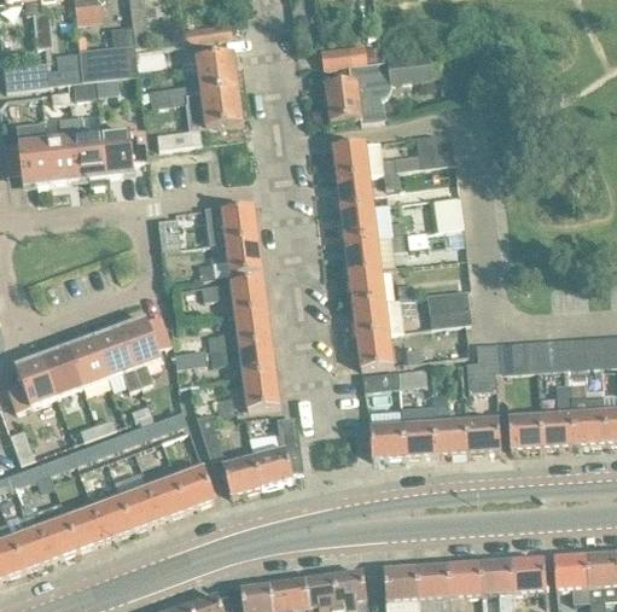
[(39,0),(5,0),(6,4),(24,1),(27,16),(34,15),(34,13),(40,12),(39,0)]
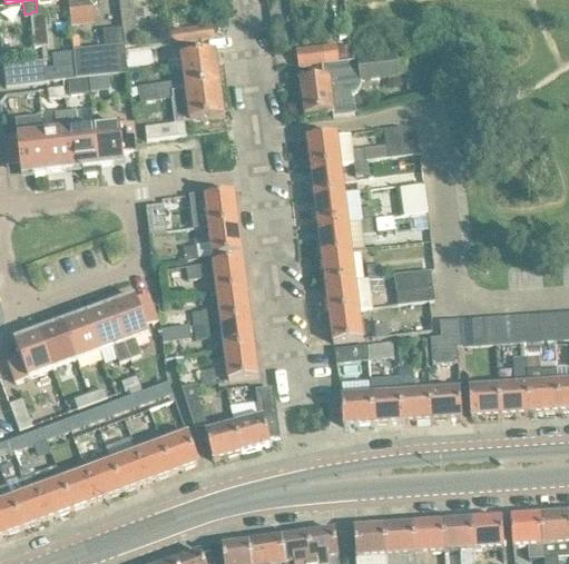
[(119,0),(124,42),(125,43),(138,41),(133,0),(119,0)]
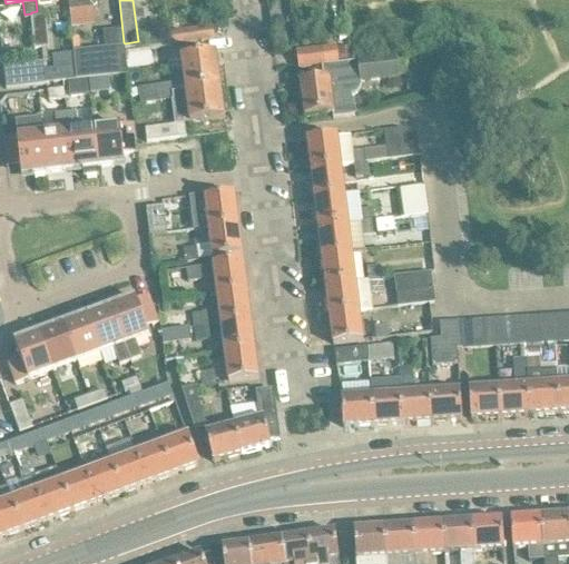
[(43,10),(37,11),(31,12),(31,13),(32,28),(39,28),(39,25),(46,25),(43,10)]
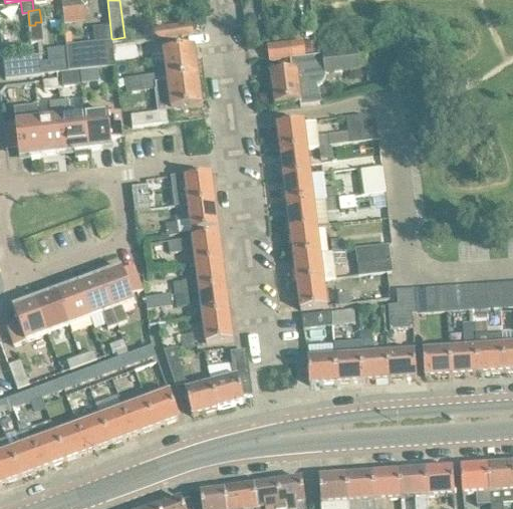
[(152,36),(172,34),(192,31),(191,20),(151,25),(152,36)]
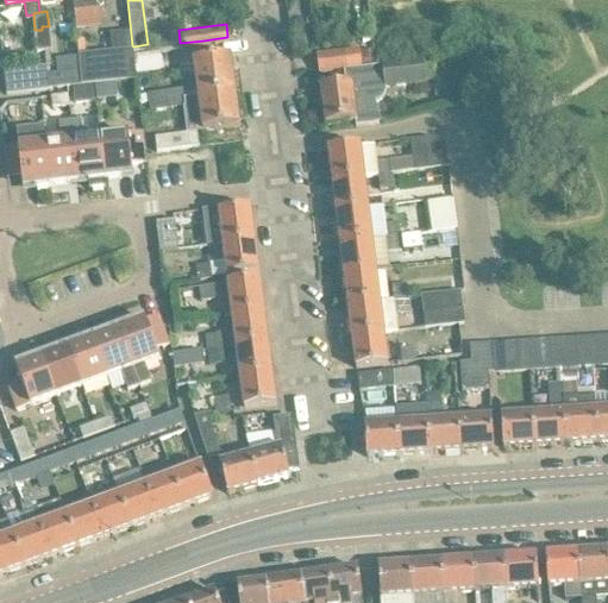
[(50,45),(49,26),(42,26),(42,30),(35,30),(36,46),(50,45)]
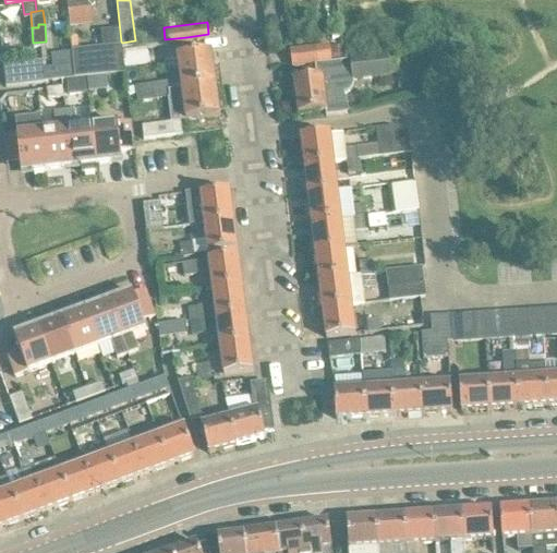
[(331,55),(329,40),(290,45),(292,60),(331,55)]
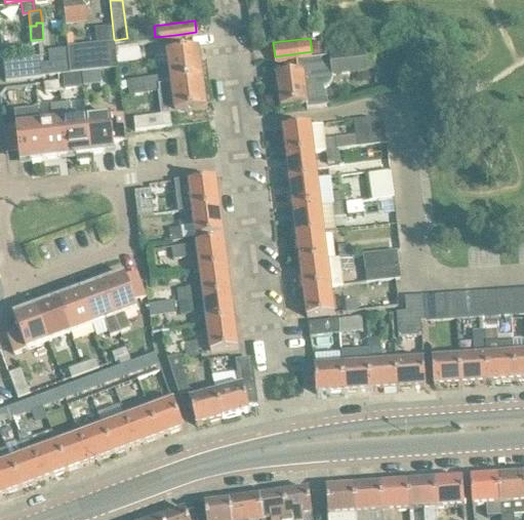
[(117,65),(115,40),(114,39),(67,43),(69,58),(70,70),(117,65)]
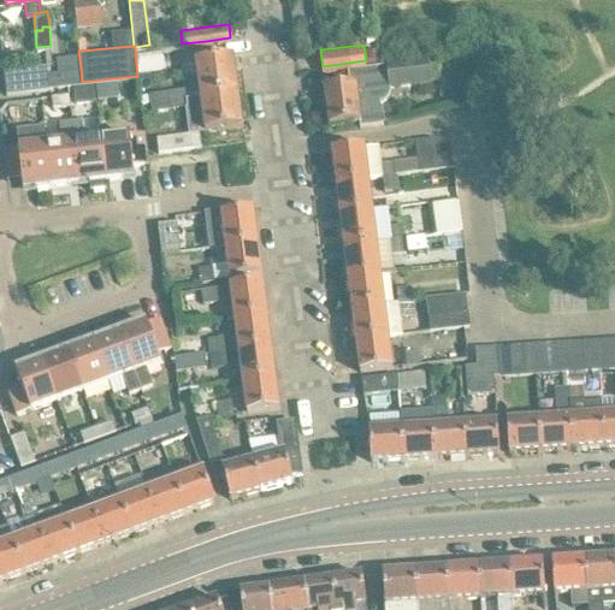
[(237,88),(232,53),(195,58),(200,93),(237,88)]
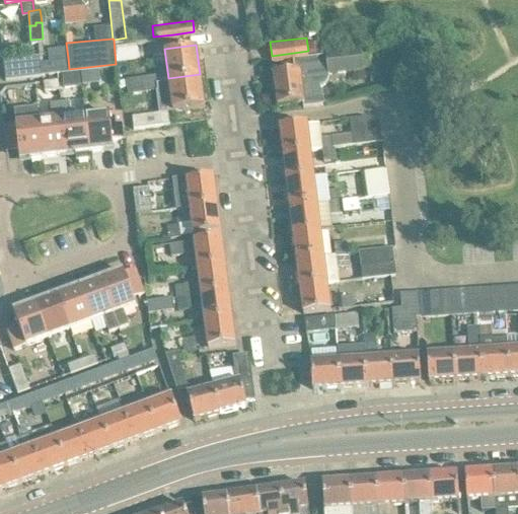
[(324,80),(325,78),(327,74),(327,69),(362,64),(369,63),(367,47),(360,48),(360,46),(291,55),(293,68),(272,71),(277,103),(302,99),(302,103),(318,101),(324,100),(319,83),(320,82),(322,82),(323,81),(324,80)]
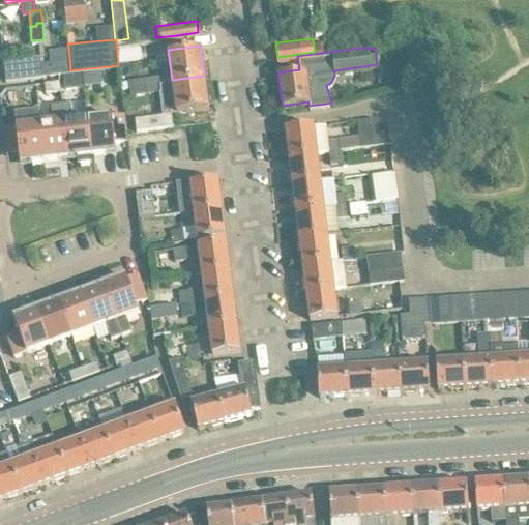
[(41,74),(40,62),(39,54),(3,58),(4,77),(41,74)]
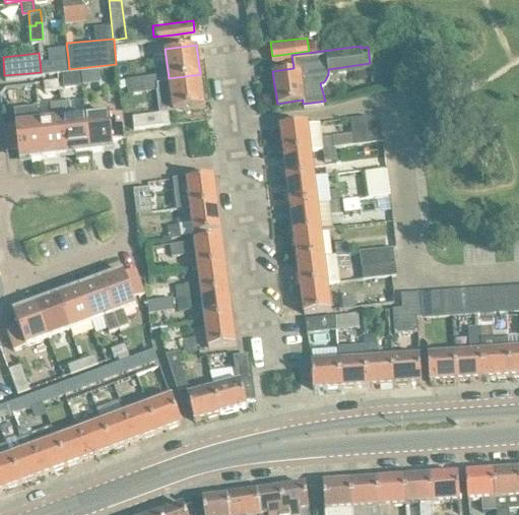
[(69,69),(68,58),(40,61),(41,72),(69,69)]
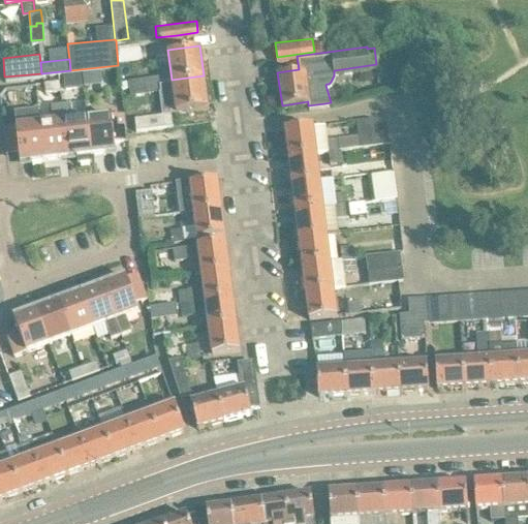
[(63,72),(64,86),(83,84),(81,70),(63,72)]
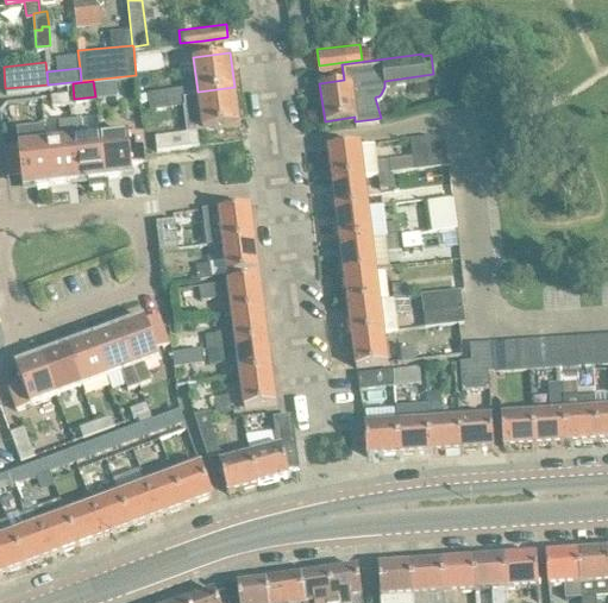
[(183,101),(182,94),(182,87),(164,89),(165,96),(168,95),(169,102),(183,101)]
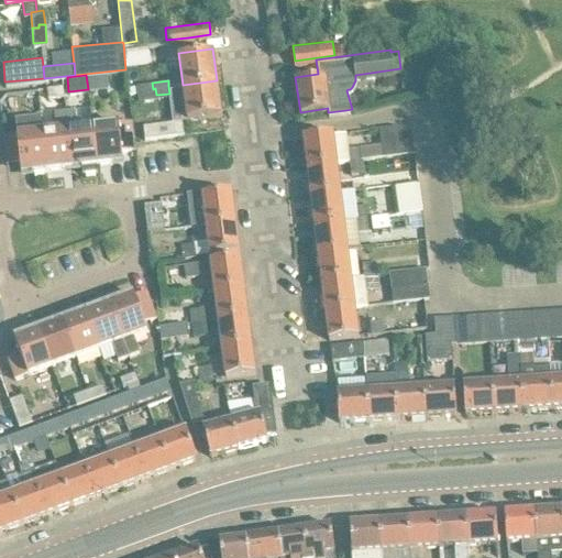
[(221,112),(217,80),(183,85),(168,87),(169,94),(173,119),(182,118),(183,118),(187,118),(221,112)]
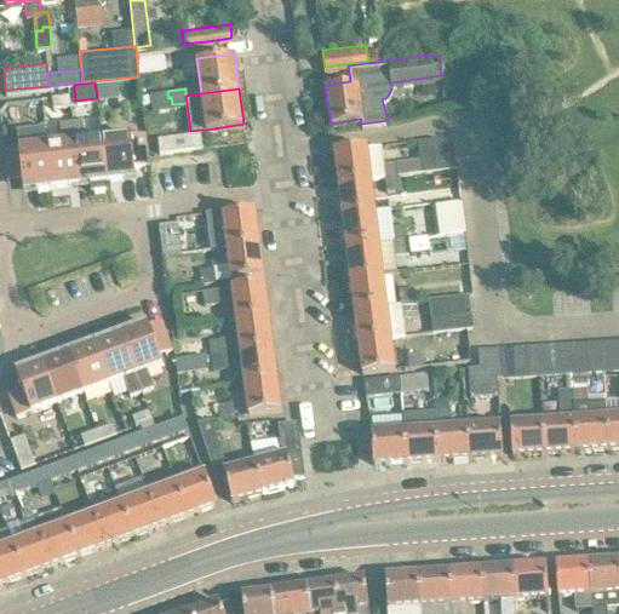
[(168,98),(167,91),(152,93),(153,107),(172,104),(171,97),(168,98)]
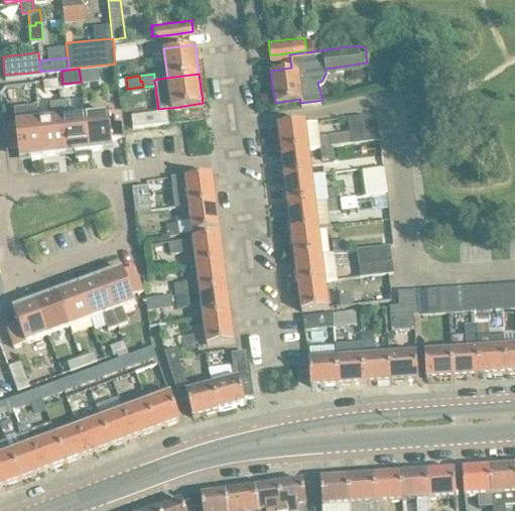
[(58,86),(57,77),(42,78),(43,88),(58,86)]
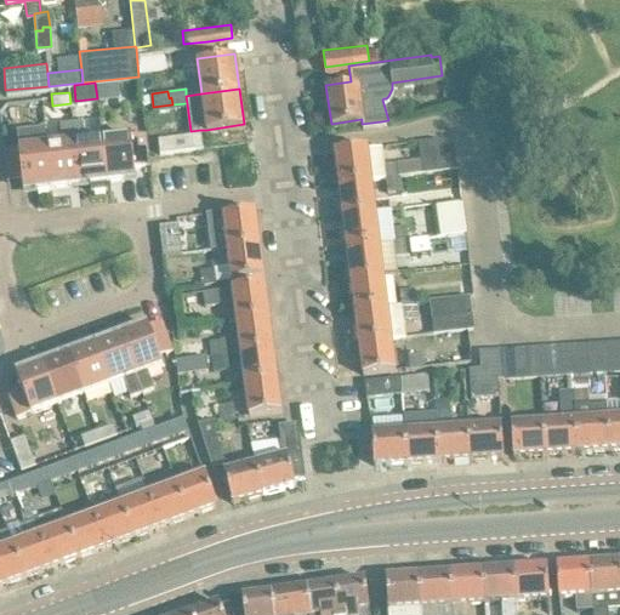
[(107,178),(101,135),(86,137),(85,118),(72,119),(74,138),(79,178),(89,177),(90,181),(107,178)]
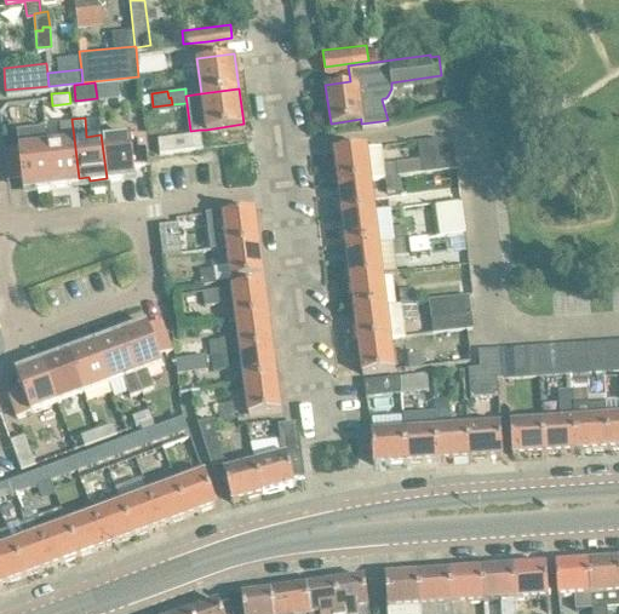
[(79,178),(74,138),(72,119),(59,120),(61,139),(46,141),(51,184),(68,183),(68,179),(79,178)]
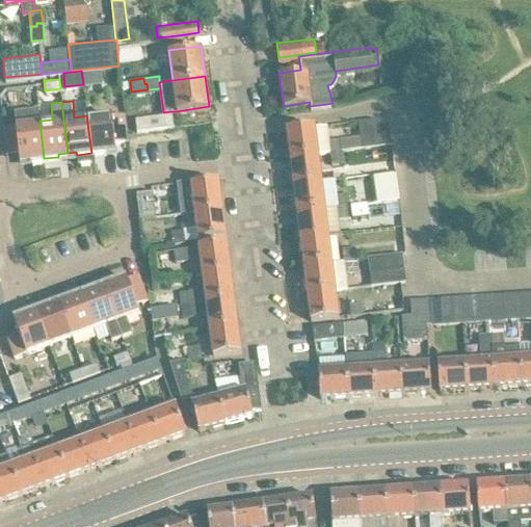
[(44,158),(40,121),(37,105),(14,108),(16,124),(3,126),(5,152),(19,151),(20,158),(29,157),(29,160),(44,158)]
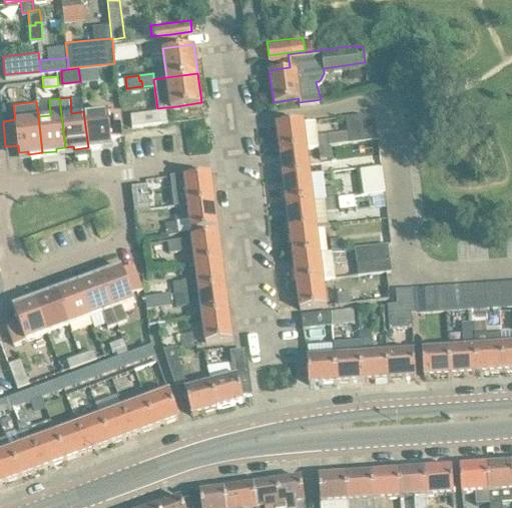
[(157,108),(130,112),(132,124),(168,120),(166,107),(165,107),(157,108)]
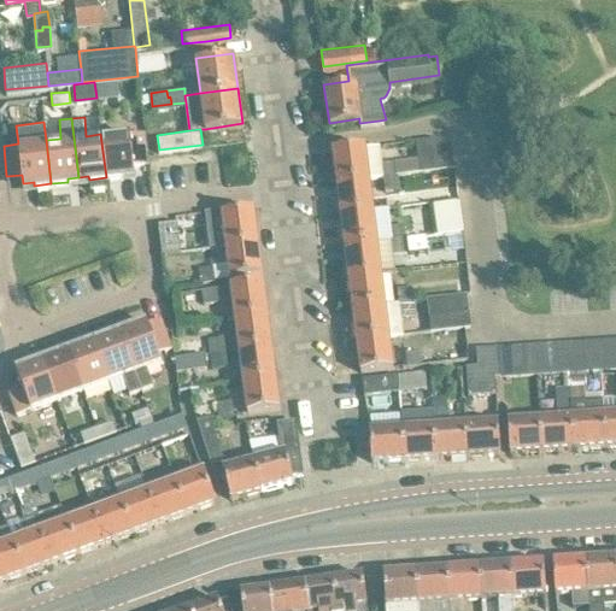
[(133,163),(147,160),(144,130),(129,131),(100,134),(106,177),(122,176),(122,172),(134,171),(133,163)]
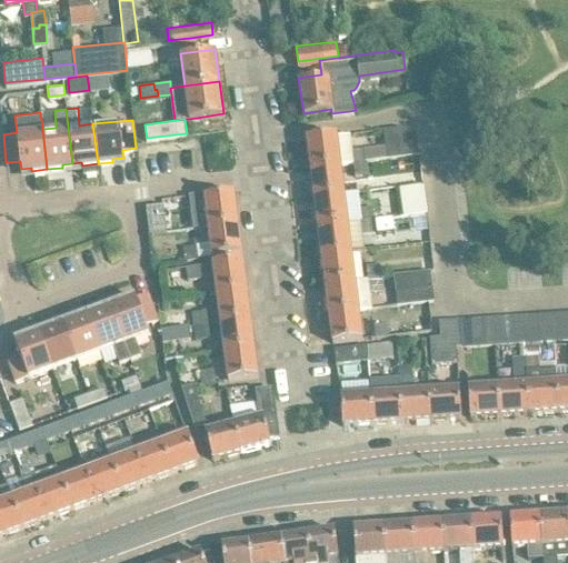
[(401,123),(382,126),(386,154),(418,151),(415,129),(407,124),(401,123)]
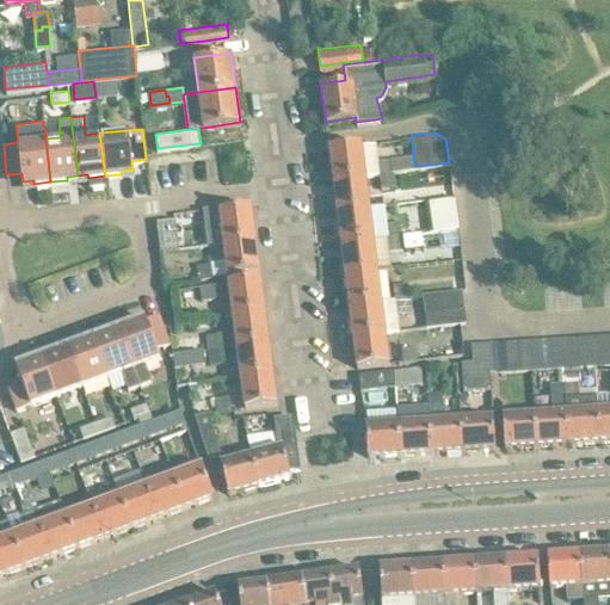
[(364,172),(361,141),(328,144),(333,177),(364,172)]
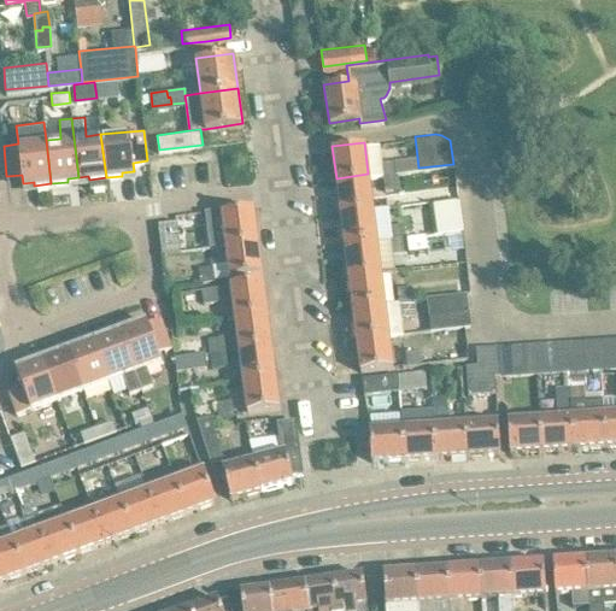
[(381,159),(382,174),(398,172),(396,158),(381,159)]
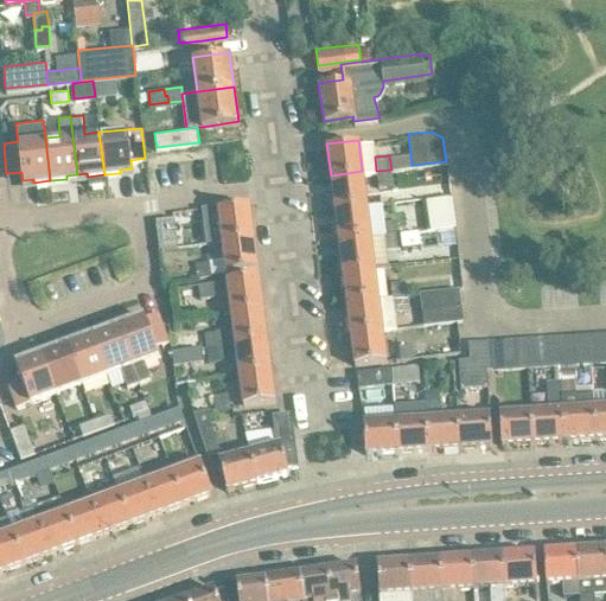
[(397,184),(412,181),(409,168),(395,170),(397,184)]
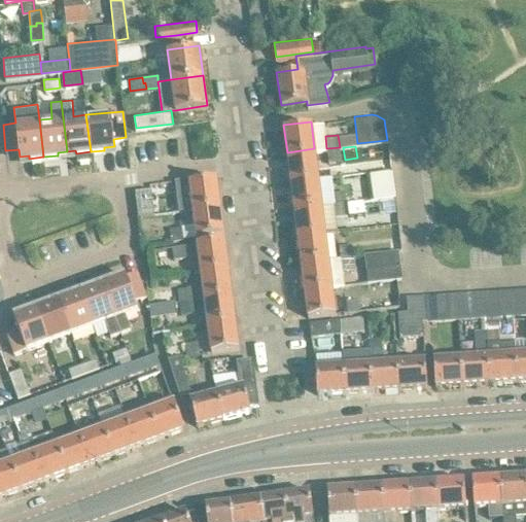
[(341,159),(340,147),(326,148),(328,161),(341,159)]
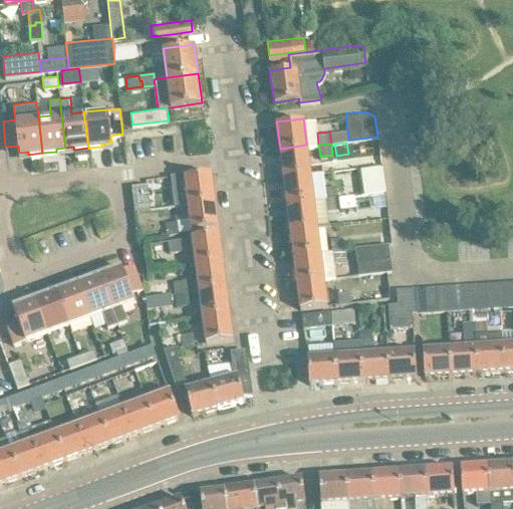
[(310,172),(306,145),(280,149),(283,175),(310,172)]
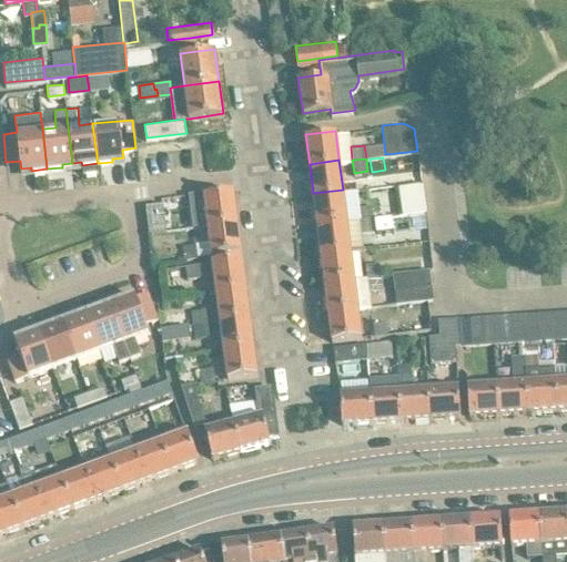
[(425,208),(422,180),(396,183),(398,198),(386,200),(387,213),(425,208)]
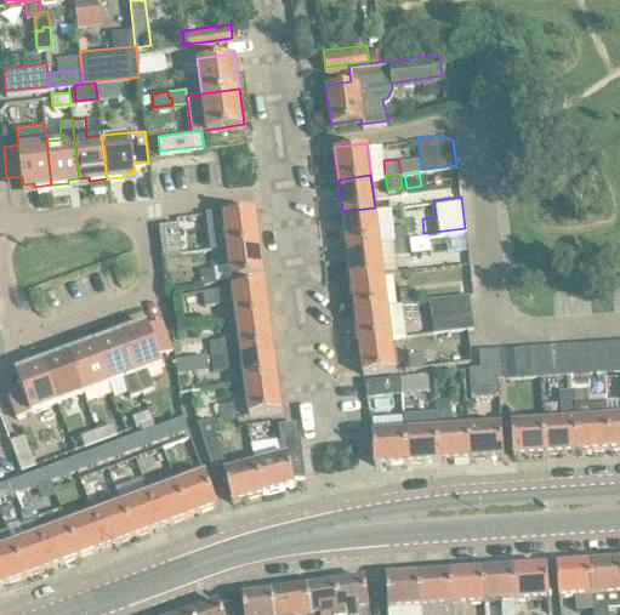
[(259,240),(255,206),(222,211),(226,244),(259,240)]
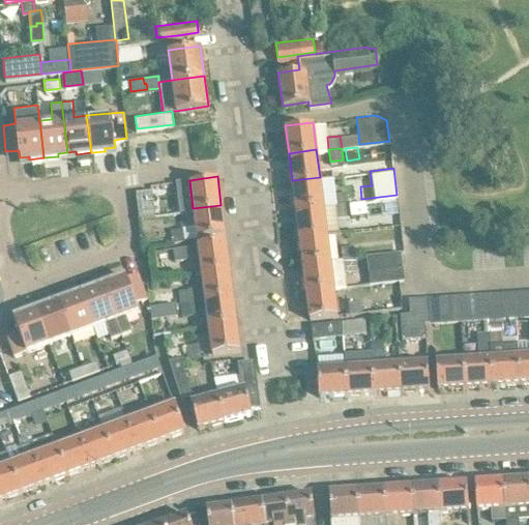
[(323,204),(320,177),(292,180),(295,207),(323,204)]
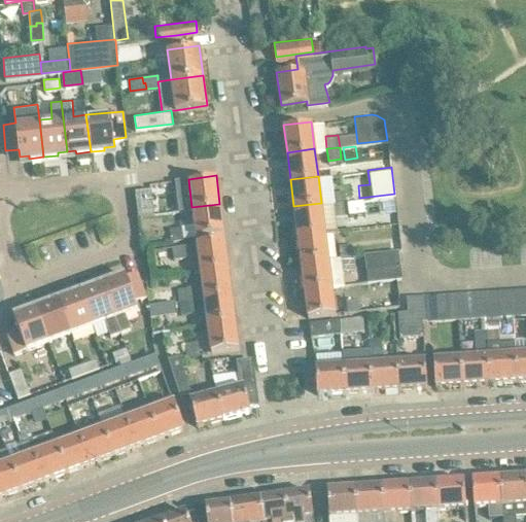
[(134,188),(138,214),(153,212),(150,186),(134,188)]
